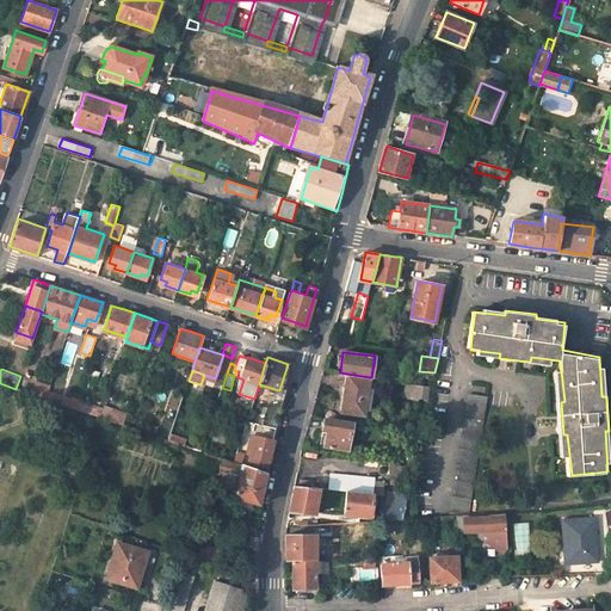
[(364,414),(370,377),(346,374),(344,392),(347,392),(344,412),(364,414)]
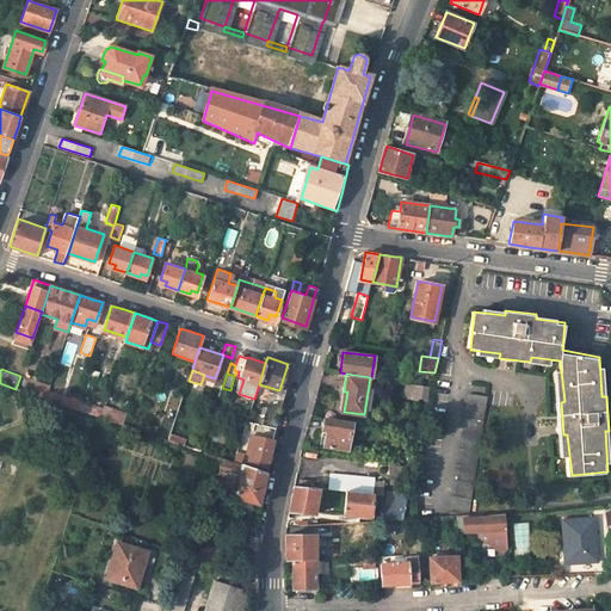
[(427,397),(430,386),(407,382),(405,397),(419,399),(420,396),(427,397)]
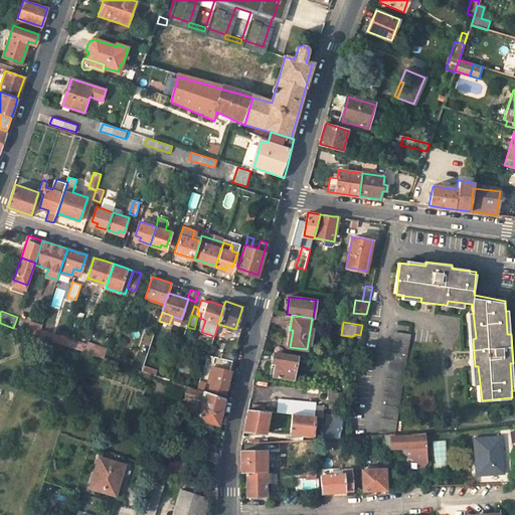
[(30,323),(27,332),(38,336),(40,331),(40,330),(41,327),(30,323)]
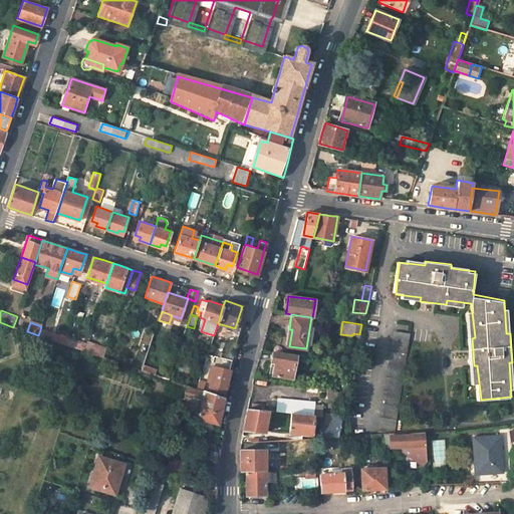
[(40,330),(38,335),(65,344),(66,339),(40,330)]
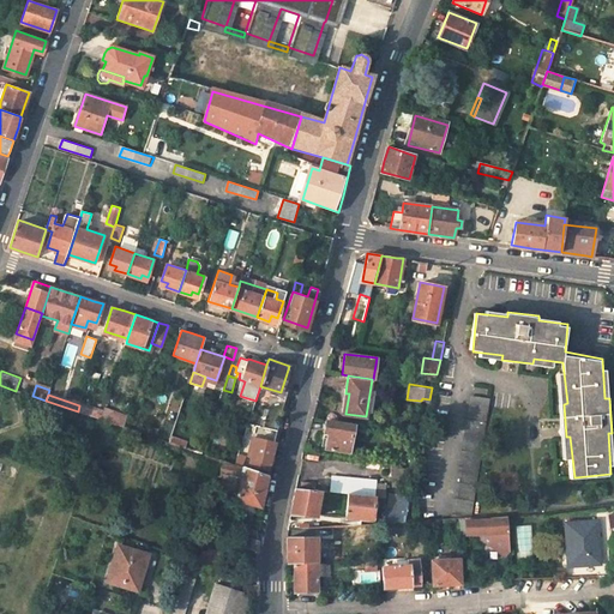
[(452,518),(471,517),(493,399),(475,397),(452,518)]
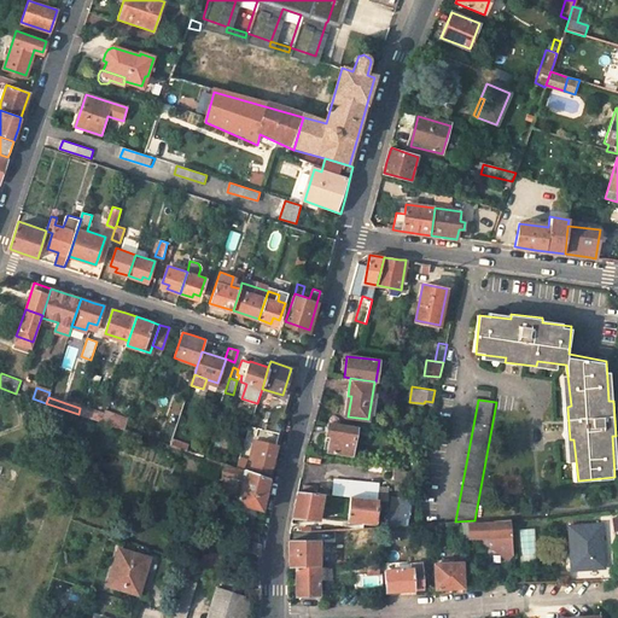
[(104,413),(81,404),(80,408),(79,414),(101,423),(104,413)]
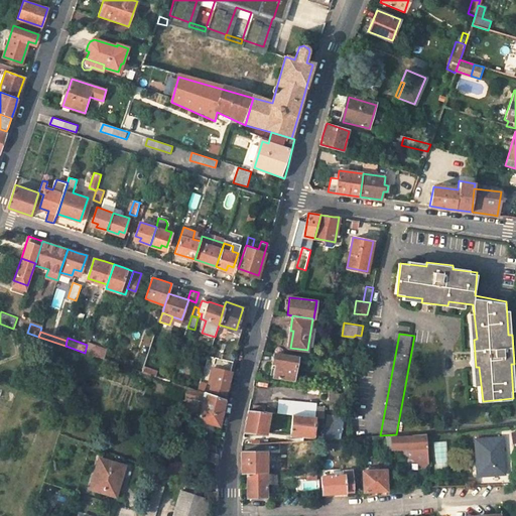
[(88,344),(87,345),(85,353),(103,359),(106,350),(88,344)]
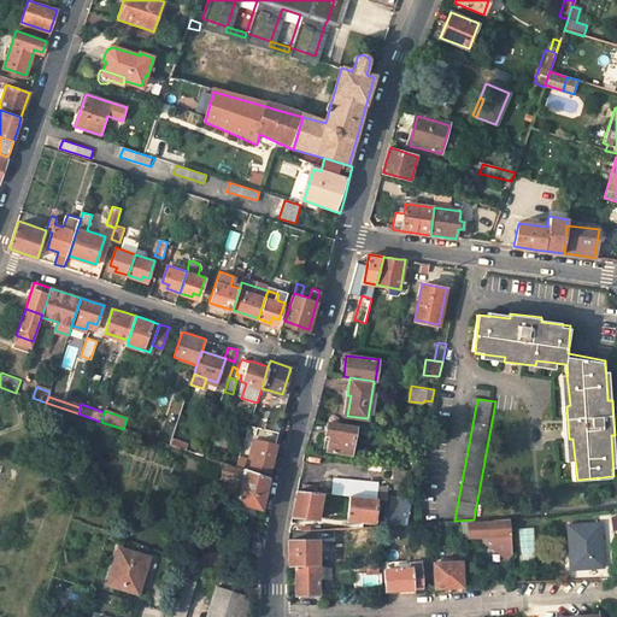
[(328,451),(352,453),(356,427),(328,423),(325,435),(330,436),(330,440),(328,451)]
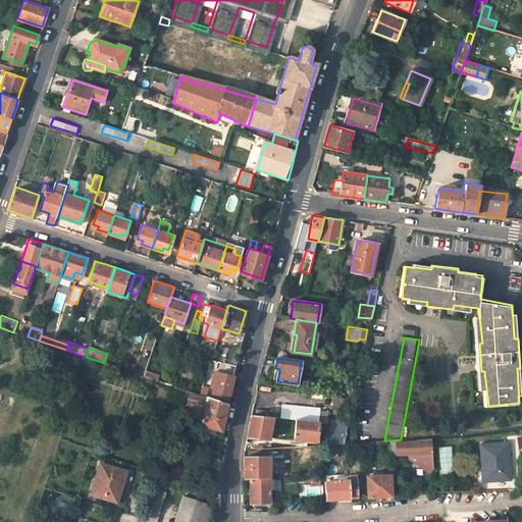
[(144,376),(155,380),(165,383),(167,376),(146,370),(144,376)]
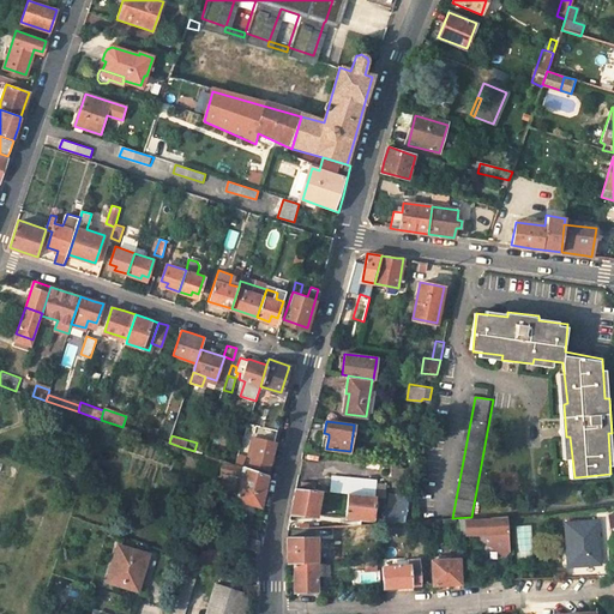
[(252,468),(268,471),(274,447),(254,443),(250,462),(253,462),(252,468)]
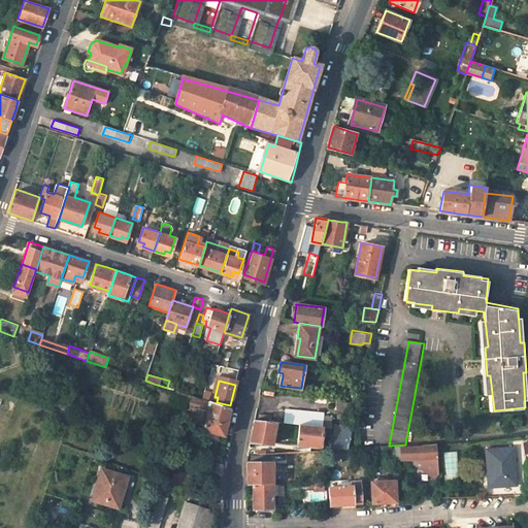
[(203,428),(224,436),(230,409),(208,402),(202,400),(190,396),(189,400),(187,405),(199,408),(194,422),(204,425),(203,428)]
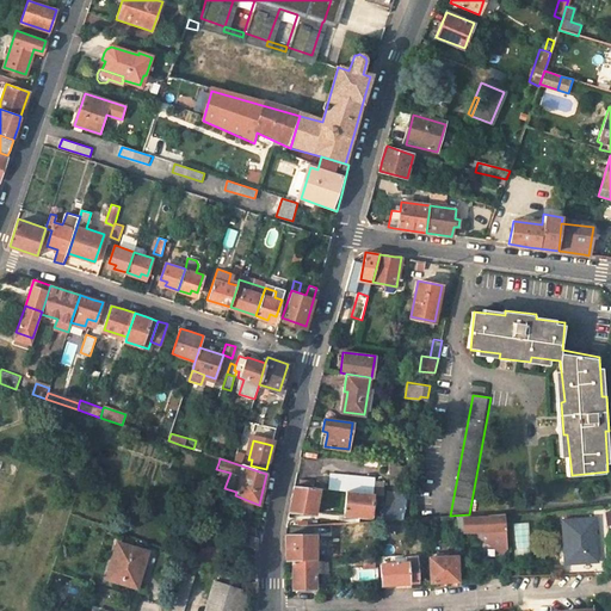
[(376,476),(332,471),(329,488),(347,491),(345,512),(371,516),(376,476)]
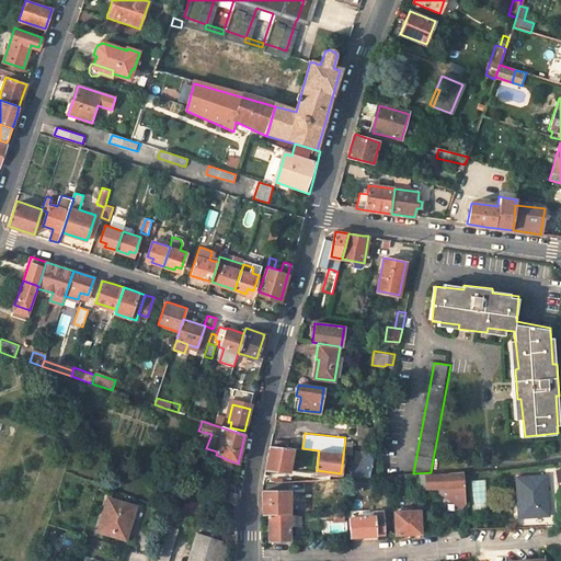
[(294,447),(271,444),(265,469),(289,472),(294,447)]
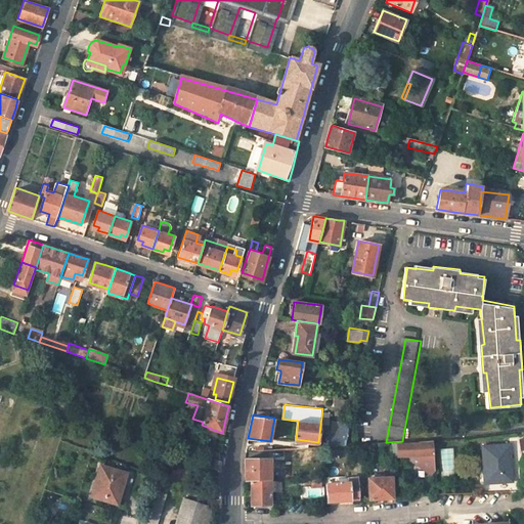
[(343,444),(348,424),(332,420),(328,445),(343,444)]
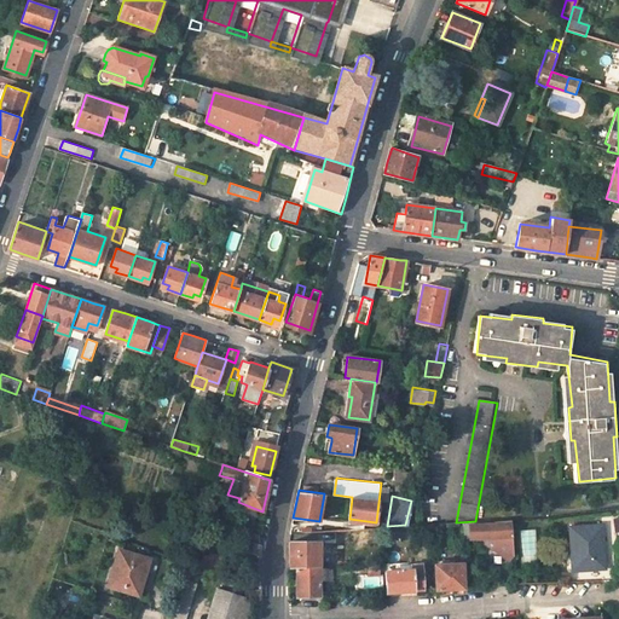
[(497,522),(470,524),(470,539),(498,538),(498,550),(508,557),(515,556),(513,519),(497,520),(497,522)]
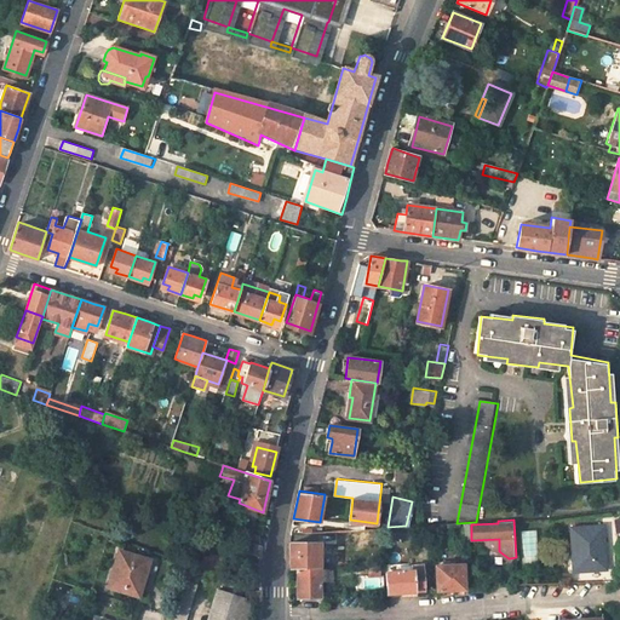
[(572,527),(574,569),(607,567),(603,524),(572,527)]
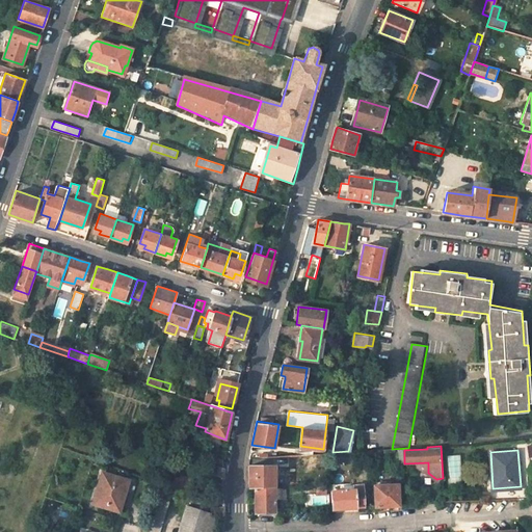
[(304,466),(303,454),(287,455),(287,467),(304,466)]
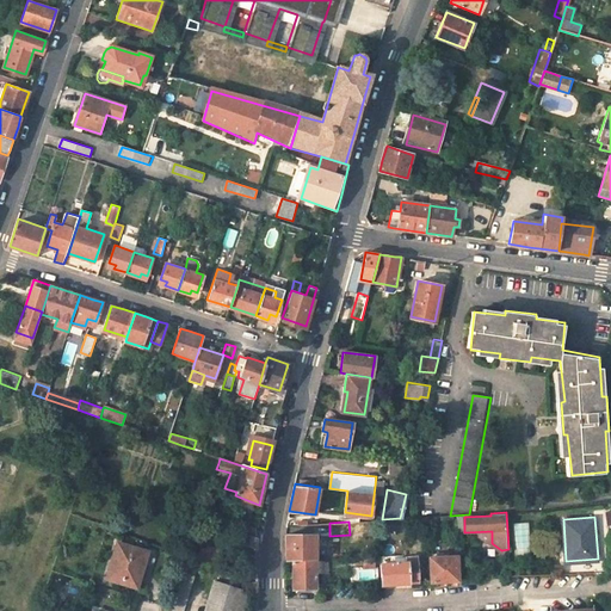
[(245,536),(242,543),(242,544),(255,549),(255,529),(246,528),(244,535),(245,536)]
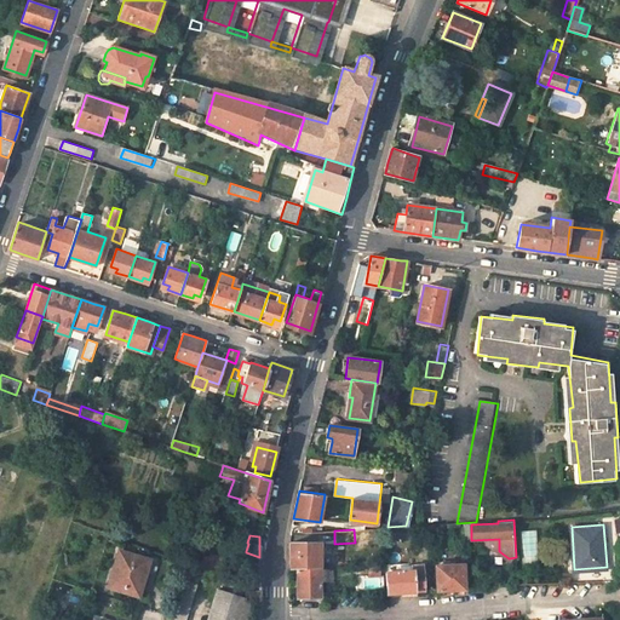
[(317,541),(290,543),(290,556),(290,568),(297,567),(319,566),(317,541)]
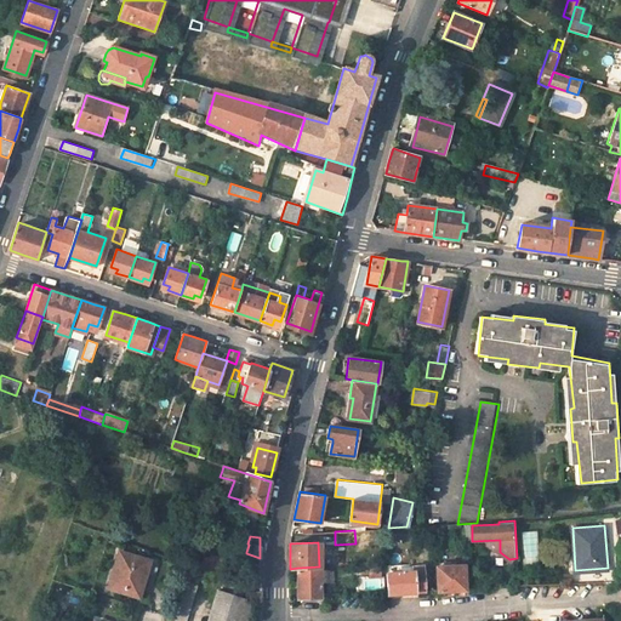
[(147,560),(124,553),(118,571),(115,570),(109,588),(140,598),(146,579),(141,577),(147,560)]
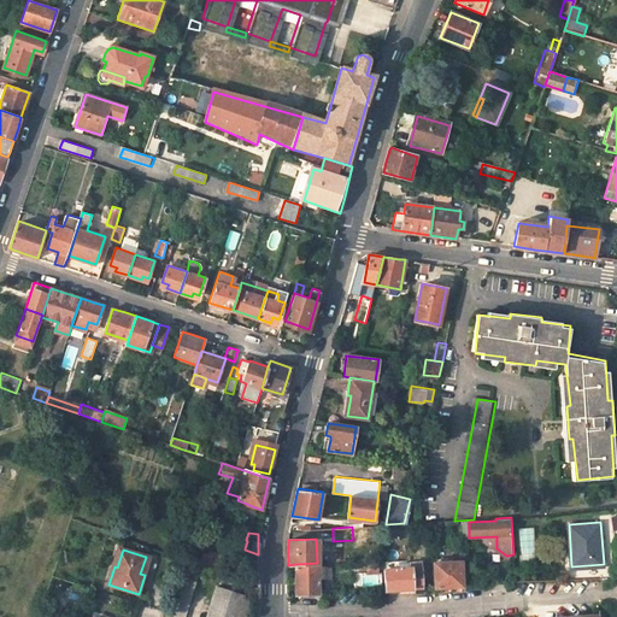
[(462,585),(460,560),(434,562),(435,586),(454,585),(462,585)]
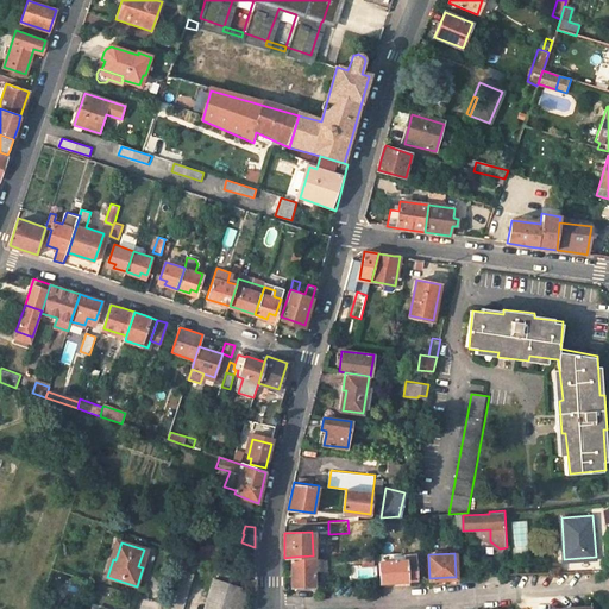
[(314,584),(313,556),(292,557),(293,585),(314,584)]
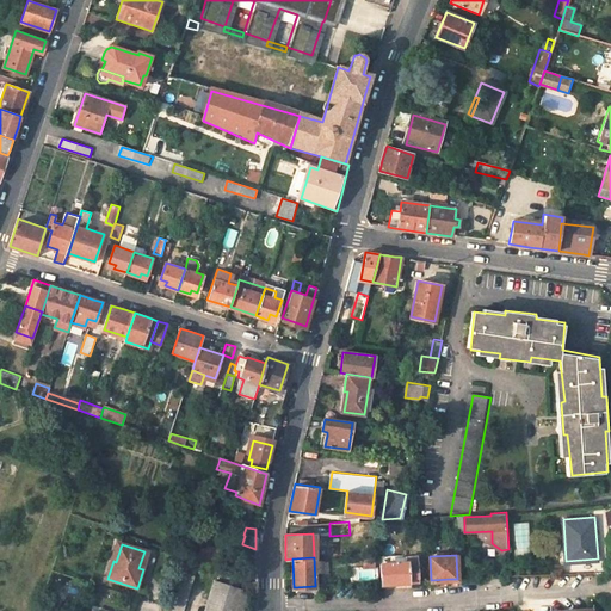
[(418,560),(381,561),(382,582),(412,581),(419,581),(418,560)]
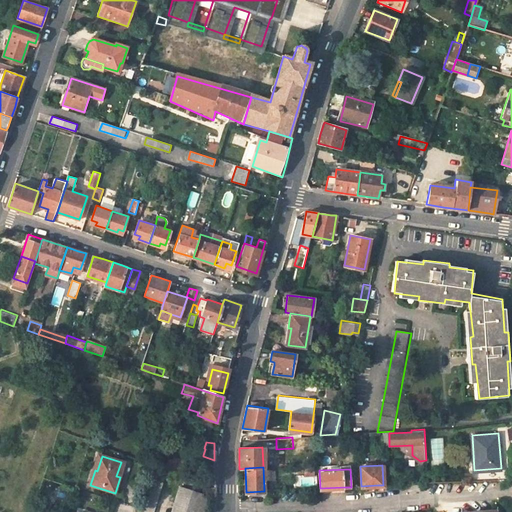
[(186,511),(193,490),(180,486),(172,511),(186,511)]
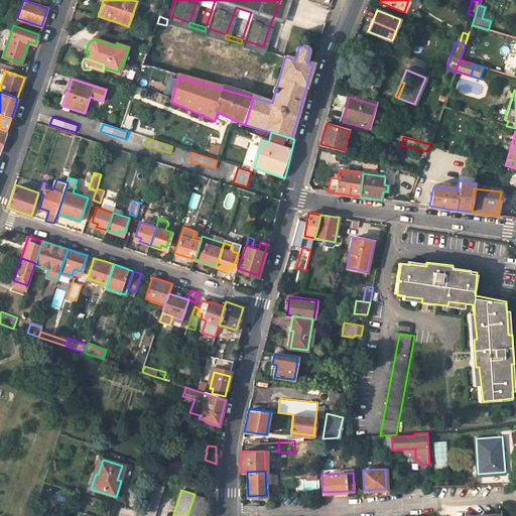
[(211,503),(217,503),(216,497),(216,493),(203,493),(204,497),(204,501),(211,500),(211,503)]
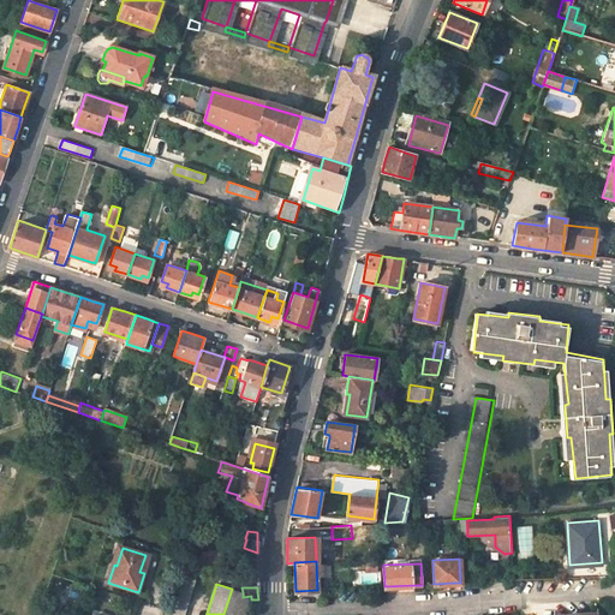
[(232,589),(224,614),(251,614),(251,599),(251,596),(243,597),(243,592),(232,589)]
